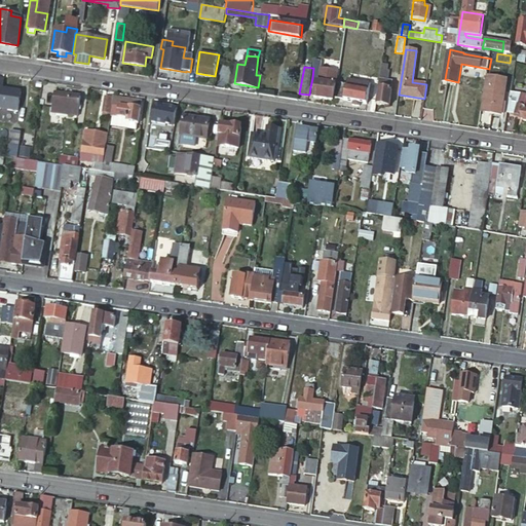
[(322,69),(313,68),(312,78),(310,87),(315,87),(314,96),(334,99),(339,75),(331,73),(331,76),(321,74),(322,69)]
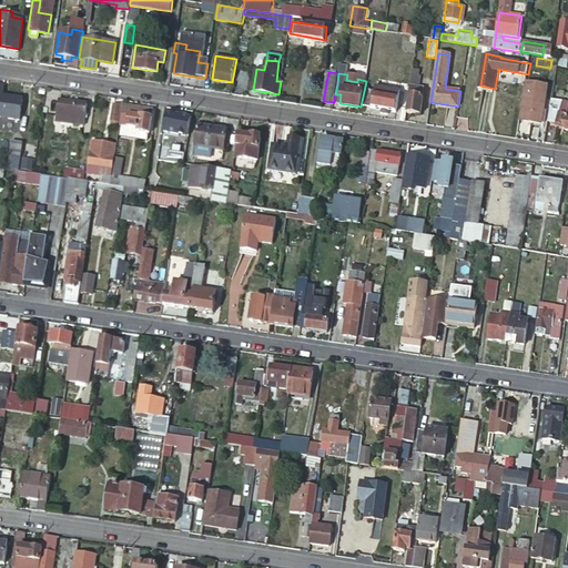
[(550,84),(528,81),(523,119),(545,122),(550,84)]
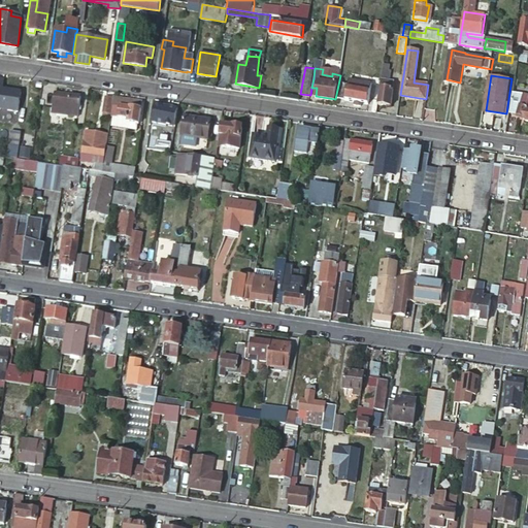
[(349,84),(339,83),(337,97),(355,100),(355,103),(361,104),(361,101),(368,102),(371,81),(350,77),(349,84)]
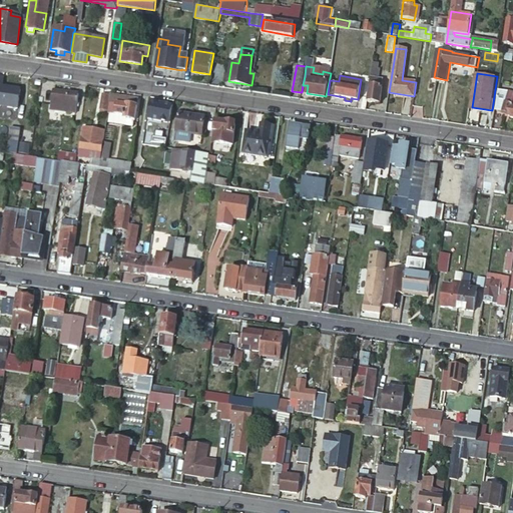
[(0,104),(18,108),(21,89),(3,86),(4,77),(0,76),(0,104)]
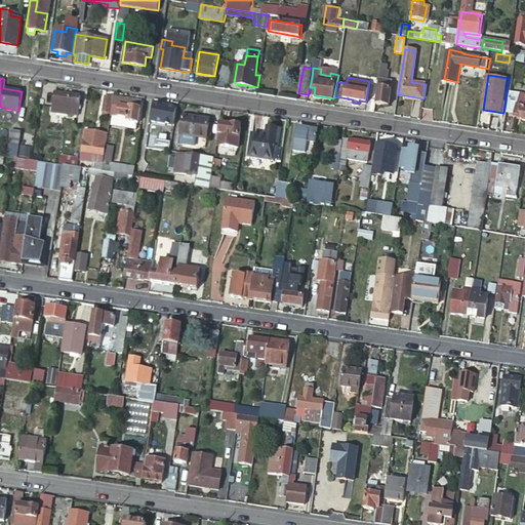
[(381,79),(379,79),(375,104),(389,106),(391,89),(387,88),(389,80),(381,79)]
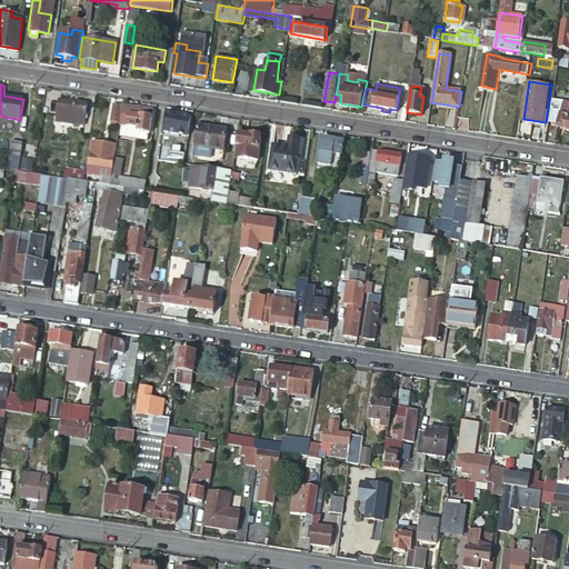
[(89,103),(61,99),(58,119),(86,125),(89,103)]
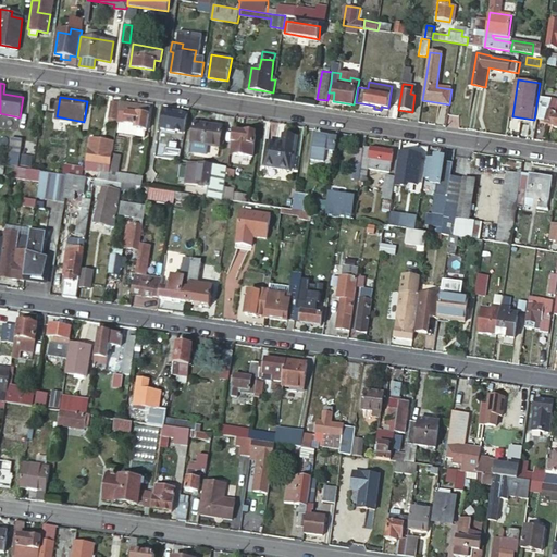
[(541,97),(537,118),(555,120),(554,127),(556,127),(556,100),(553,99),(541,97)]
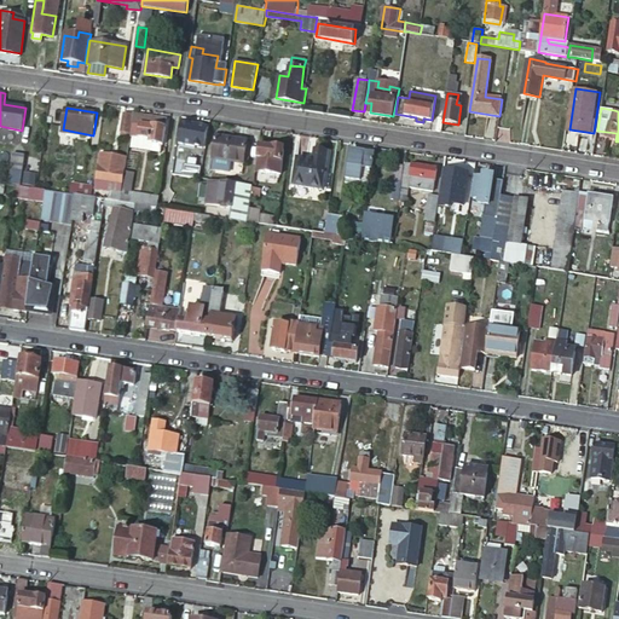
[(132,133),(136,115),(125,113),(121,131),(132,133)]
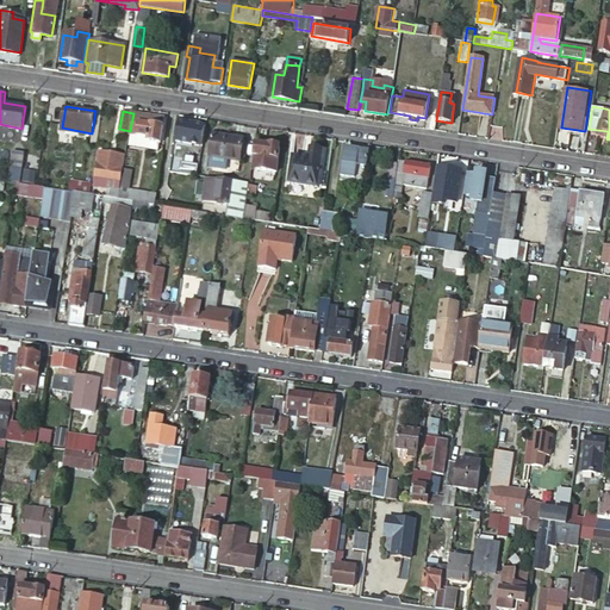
[(166,117),(134,112),(134,113),(130,131),(129,144),(150,147),(160,149),(161,149),(166,117)]
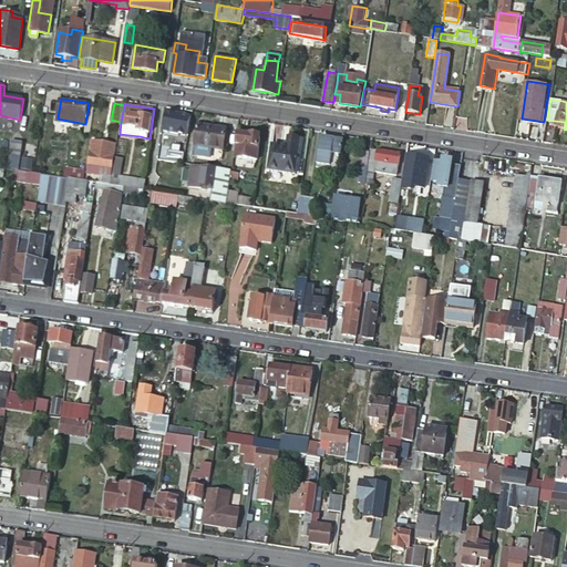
[(167,112),(165,131),(178,133),(179,127),(188,129),(191,116),(167,112)]
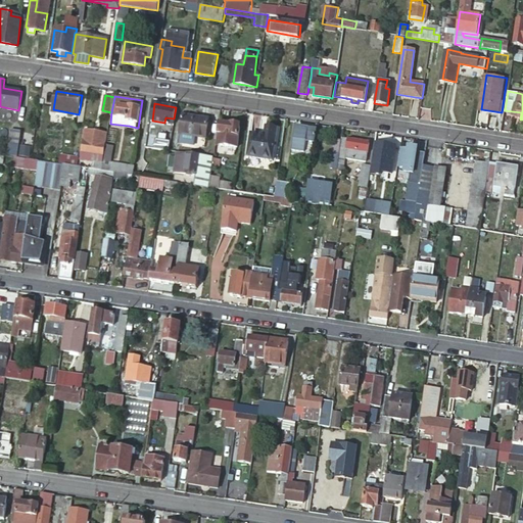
[(183,114),(180,132),(206,137),(209,119),(183,114)]
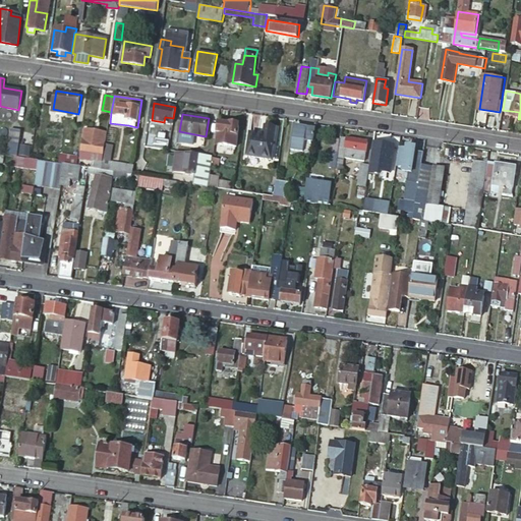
[(219,122),(216,145),(226,147),(235,149),(236,146),(240,123),(231,121),(230,124),(219,122)]
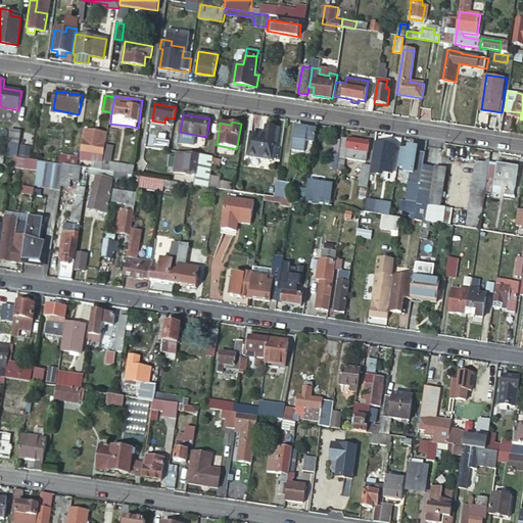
[(248,155),(274,159),(279,128),(268,126),(266,135),(252,132),(248,155)]
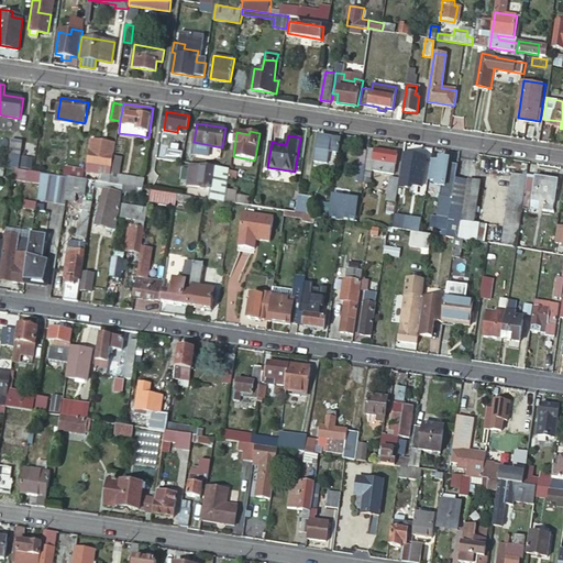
[(316,165),(338,168),(343,139),(320,135),(316,165)]
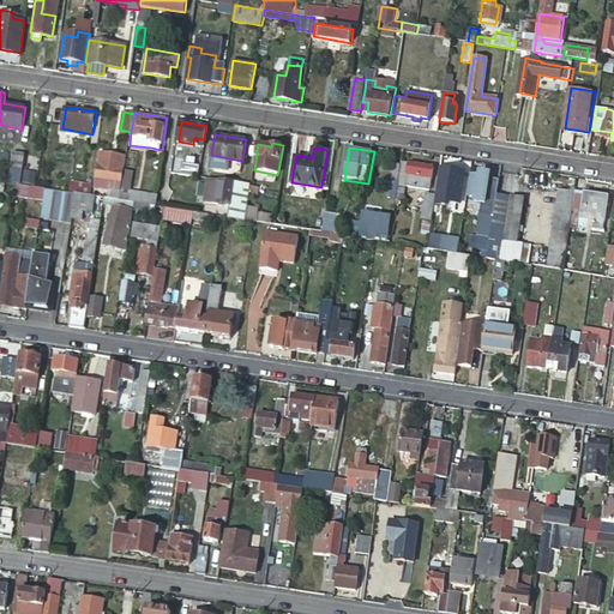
[(8,180),(17,181),(20,182),(25,155),(13,152),(8,180)]
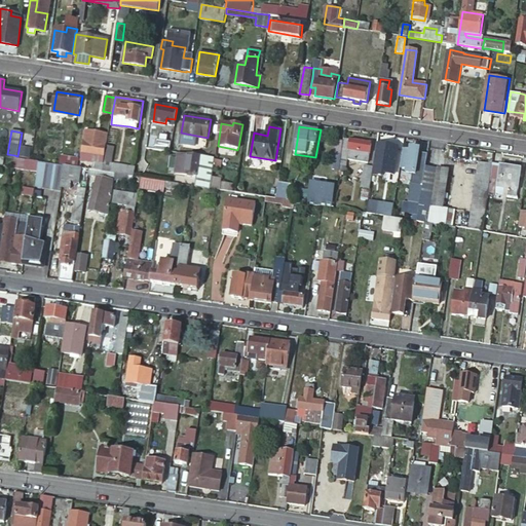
[(149,145),(172,149),(175,137),(164,135),(163,142),(150,140),(149,145)]
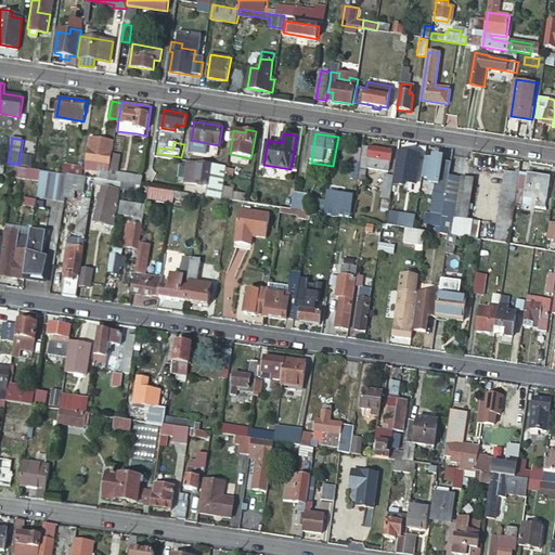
[(363,145),(363,147),(360,165),(388,170),(391,151),(363,145)]
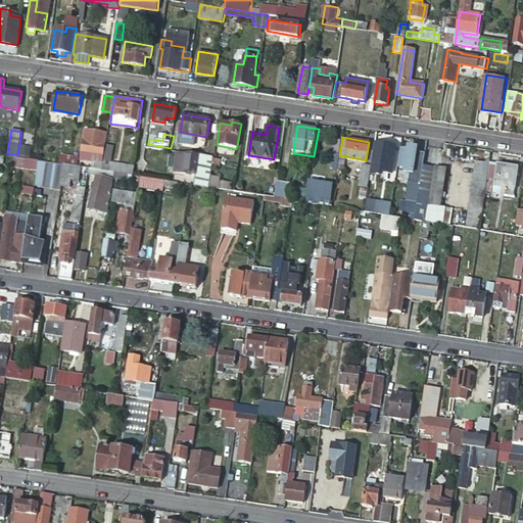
[(107,141),(85,138),(83,149),(82,155),(104,158),(106,148),(107,141)]
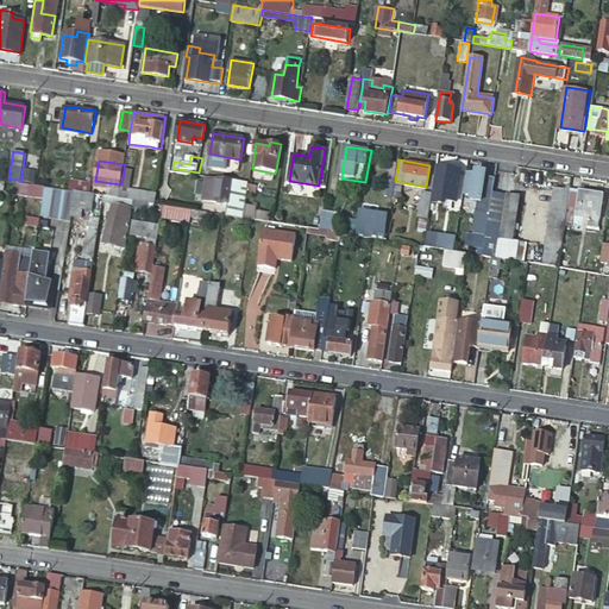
[(395,181),(399,162),(389,161),(387,177),(388,177),(385,194),(394,195),(395,181)]
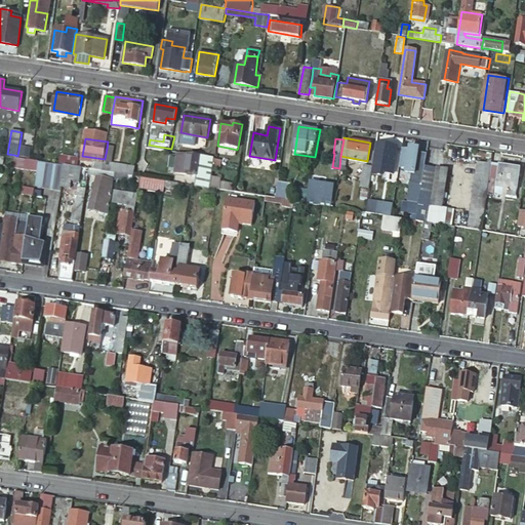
[(376,143),(373,165),(377,165),(377,168),(387,170),(394,166),(394,161),(396,161),(396,155),(398,146),(376,143)]
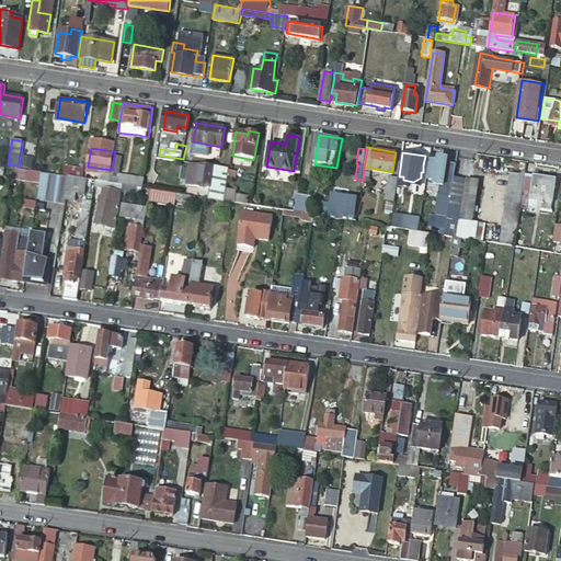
[(430,179),(454,182),(455,174),(457,162),(433,159),(430,179)]
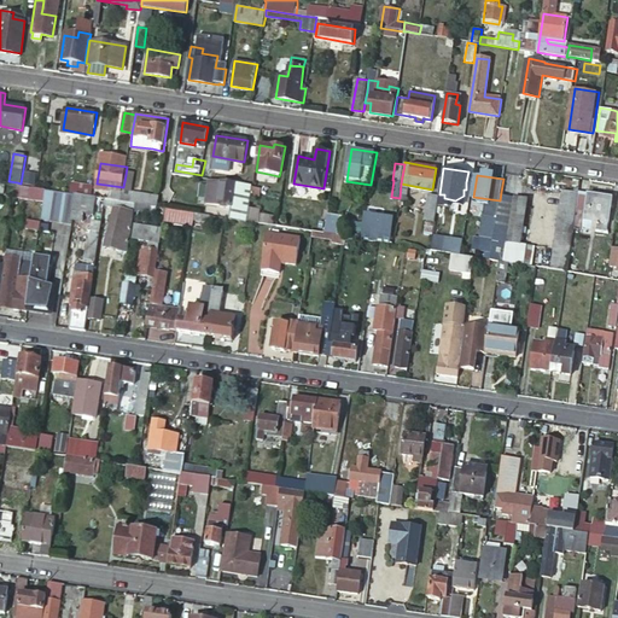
[(74,181),(73,192),(77,193),(86,194),(92,194),(94,184),(94,180),(83,178),(83,182),(74,181)]
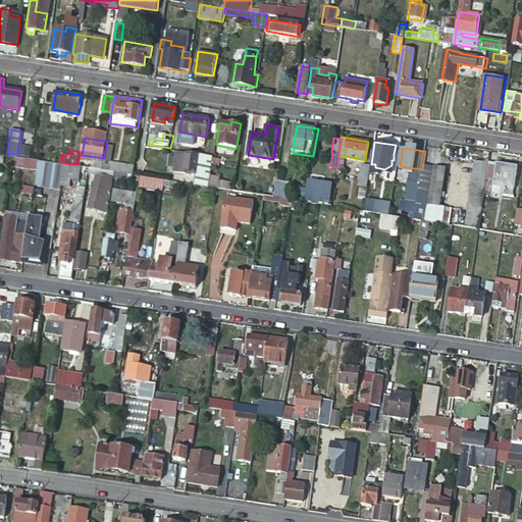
[(214,157),(179,150),(175,170),(197,173),(196,184),(209,186),(214,157)]
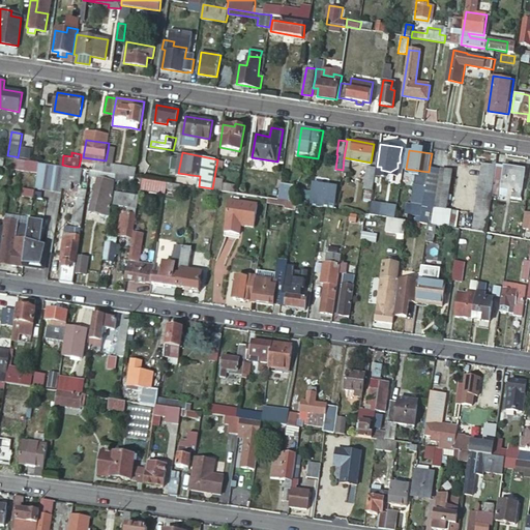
[(18,157),(15,156),(12,168),(38,172),(40,160),(18,157)]
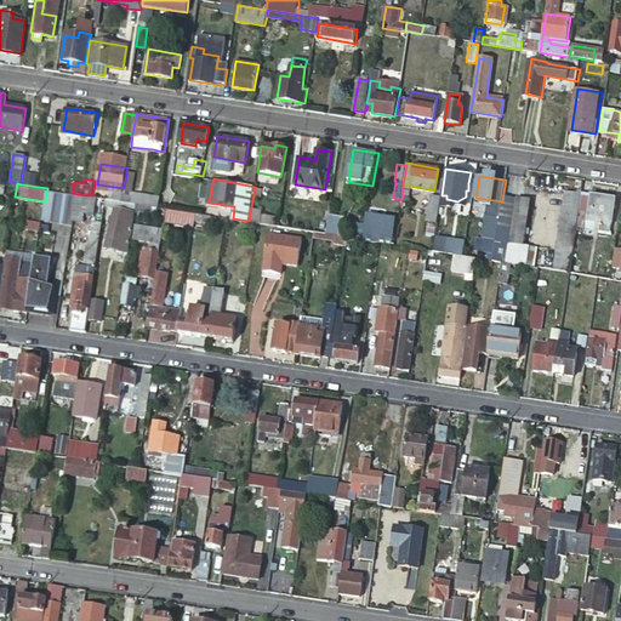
[(73,193),(47,188),(45,201),(43,215),(73,220),(78,194),(73,193)]
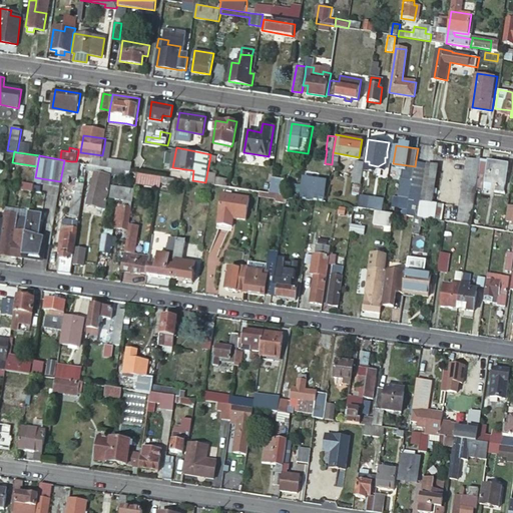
[(102,158),(93,156),(91,164),(100,165),(101,166),(102,158)]
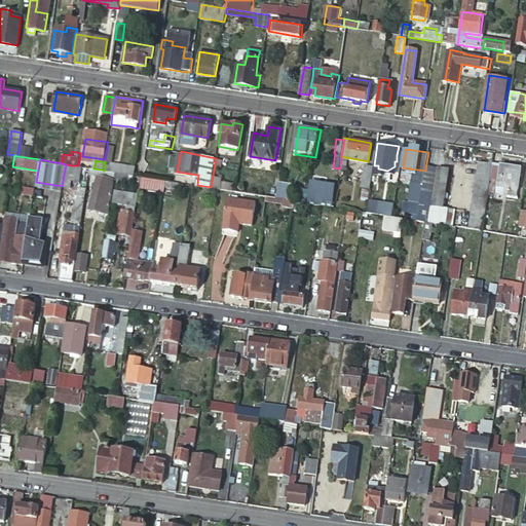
[(110,161),(105,160),(105,162),(104,171),(113,172),(115,162),(110,161)]
